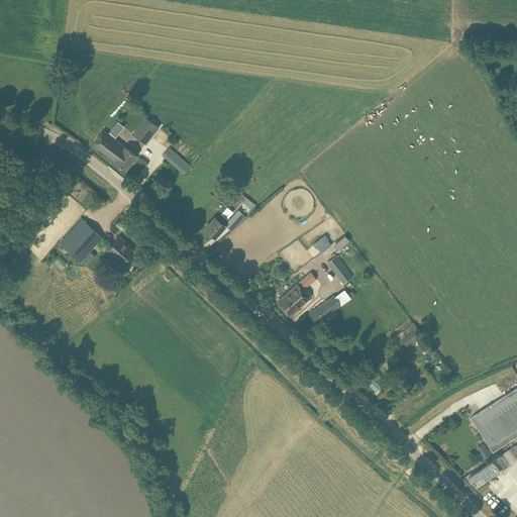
[(146,143),(160,126),(145,115),(132,133),(146,143)]
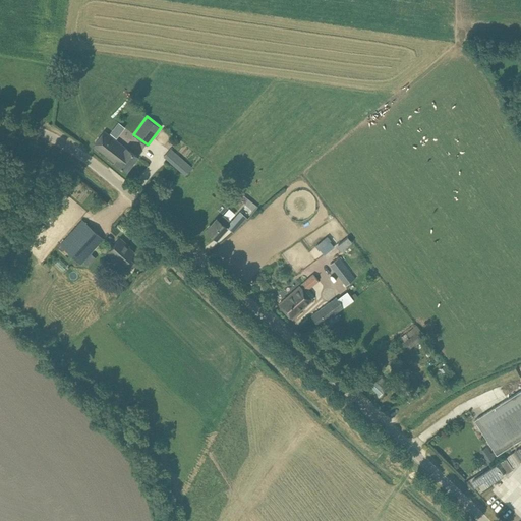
[(137,157),(104,131),(94,145),(115,162),(126,171),(137,157)]
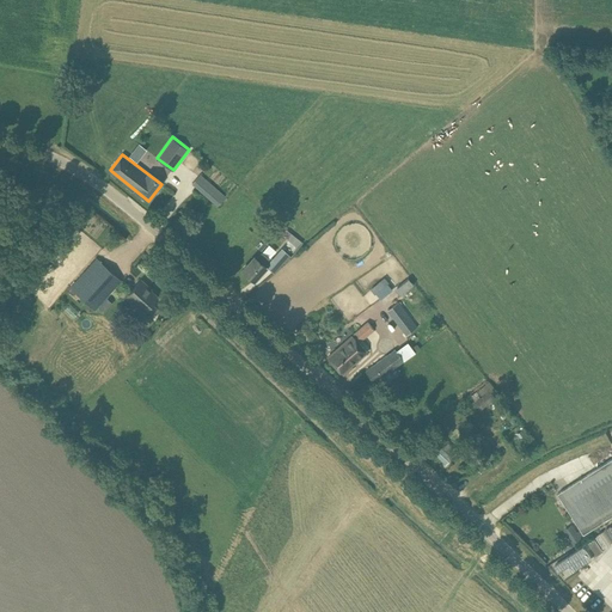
[(218,206),(225,196),(200,175),(193,183),(218,206)]
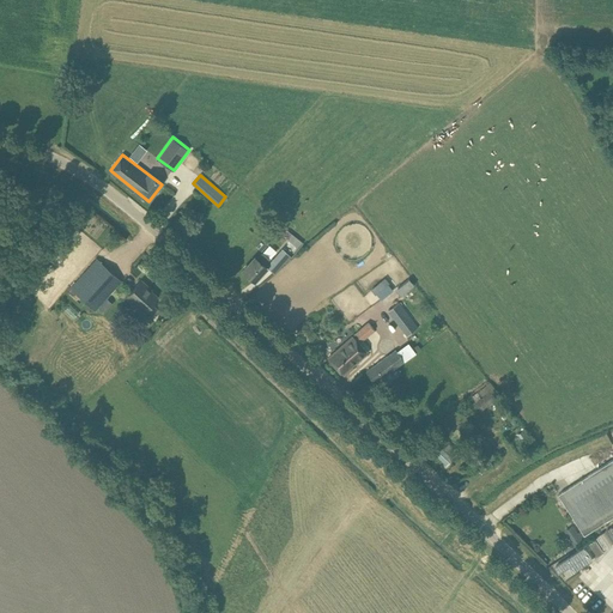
[(269,259),(269,258),(275,253),(262,242),(258,247),(262,253),(258,259),(255,256),(243,271),(255,281),(267,267),(263,265),(269,259)]
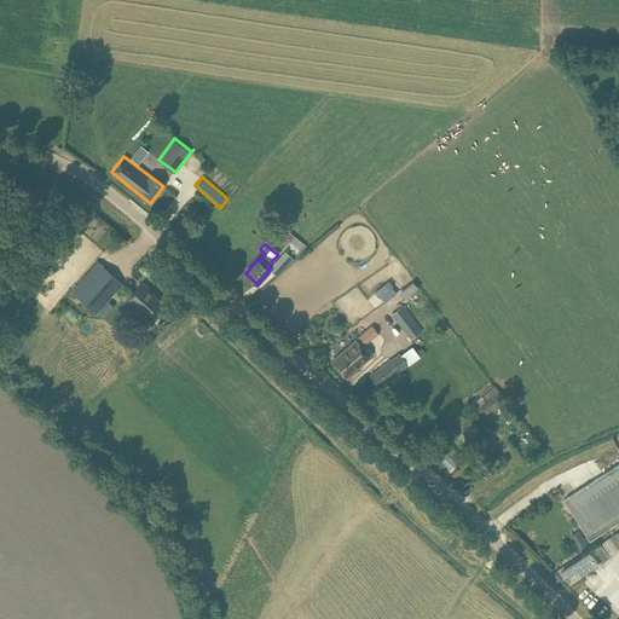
[(283,271),(293,259),(285,253),(276,264),(283,271)]
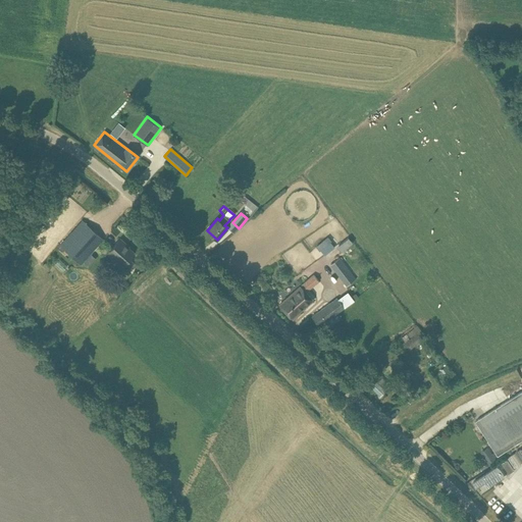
[(103,239),(85,222),(82,219),(60,244),(63,247),(82,263),(84,261),(90,266),(97,258),(91,253),(103,239)]
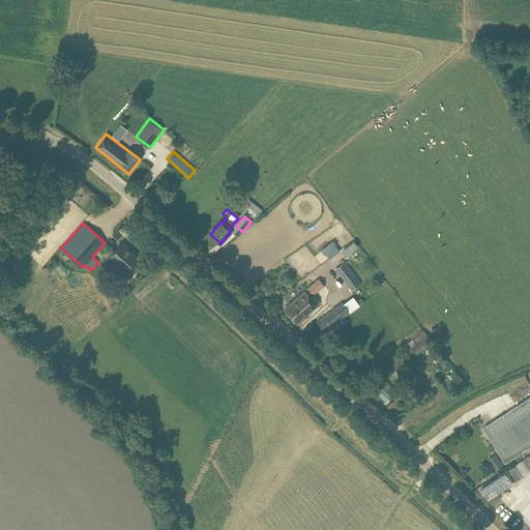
[(139,268),(131,262),(137,257),(130,252),(131,251),(122,242),(115,249),(110,256),(125,268),(123,270),(123,272),(128,276),(130,276),(139,268)]
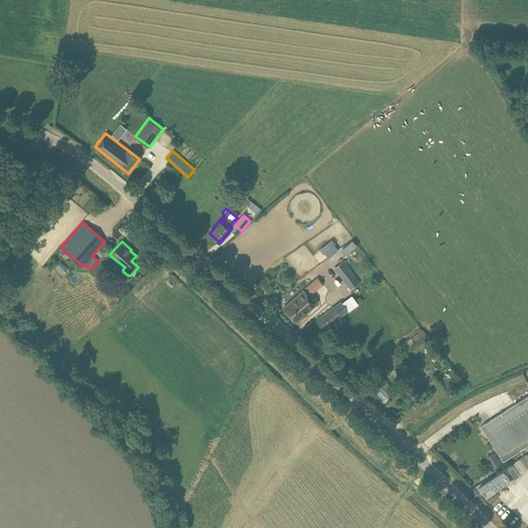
[(336,244),(325,251),(329,258),(340,251),(336,244)]
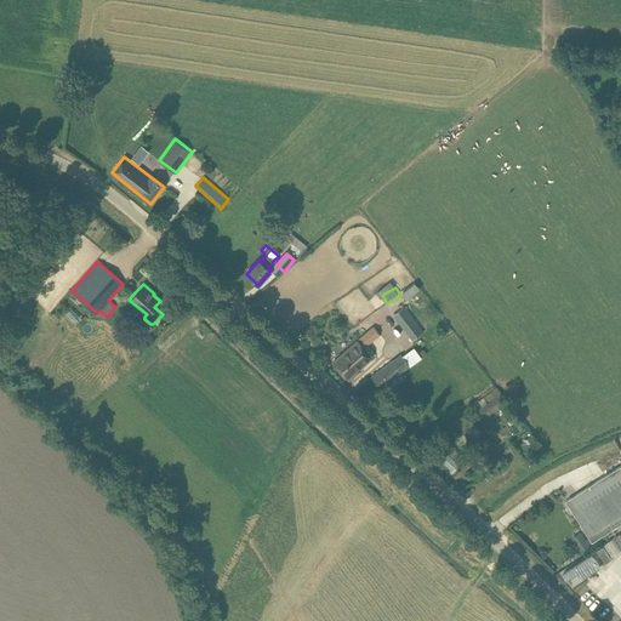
[(404,307),(391,318),(403,334),(402,334),(405,339),(409,336),(412,341),(423,332),(420,329),(423,326),(415,317),(412,318),(404,307)]
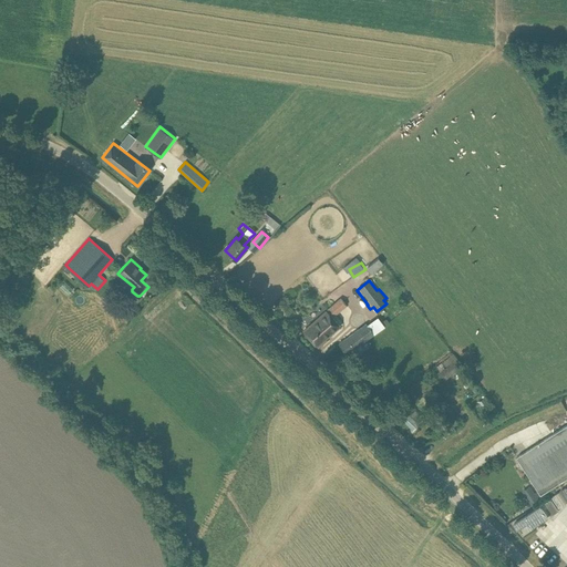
[(318,348),(327,340),(326,339),(340,326),(332,317),(346,305),(340,298),(303,331),(318,348)]
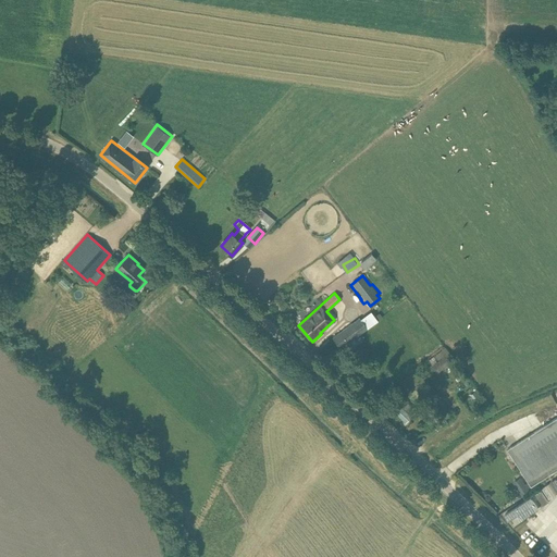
[(374,311),(363,318),(370,327),(381,321),(374,311)]
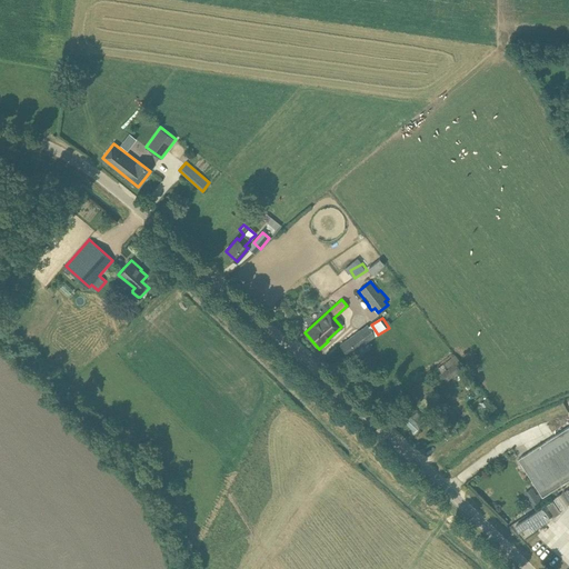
[(368,325),(340,345),(352,360),(360,355),(356,349),(376,336),(368,325)]
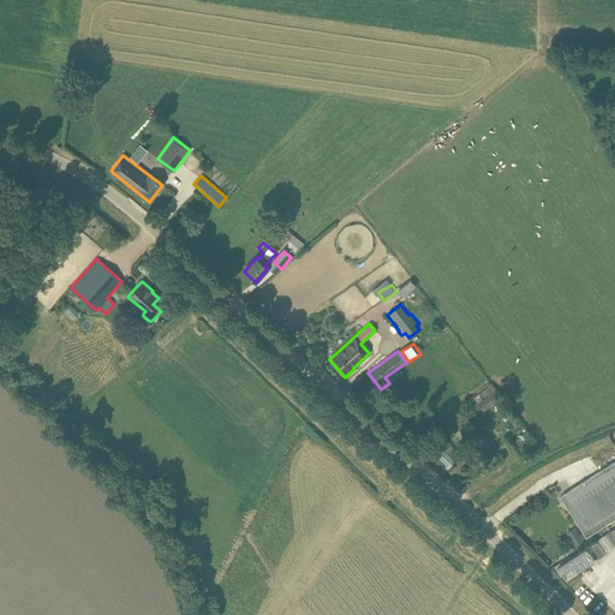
[(448,465),(459,453),(441,439),(436,443),(430,449),(448,465)]
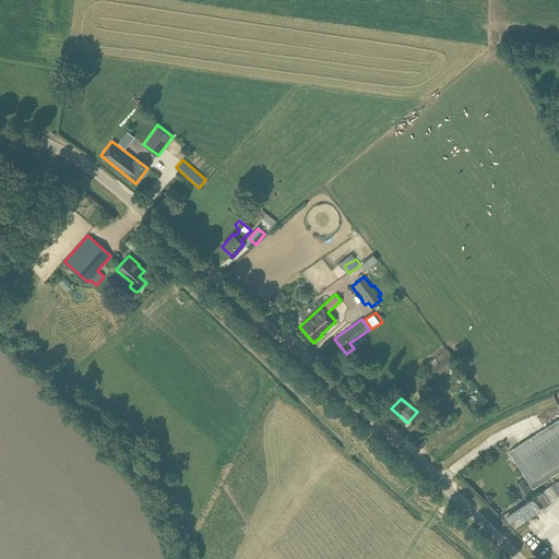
[(441,400),(432,406),(436,412),(437,412),(441,418),(450,412),(441,400)]
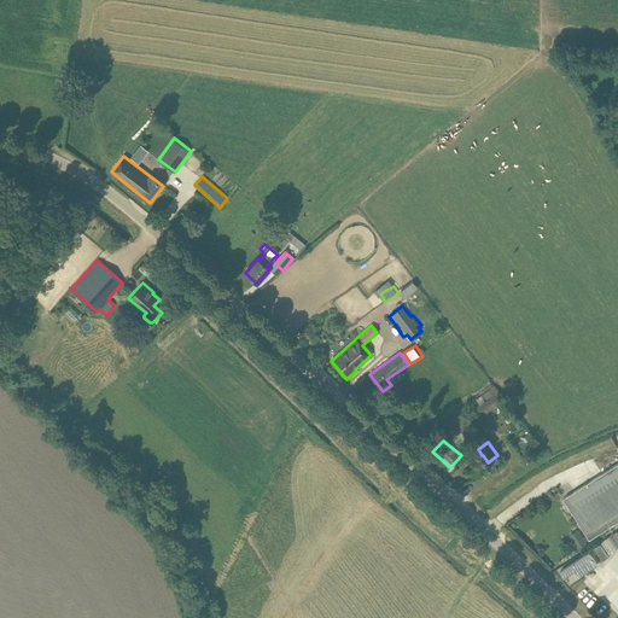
[(617,462),(573,491),(564,499),(589,540),(617,520),(617,491),(617,493),(617,491),(617,462)]
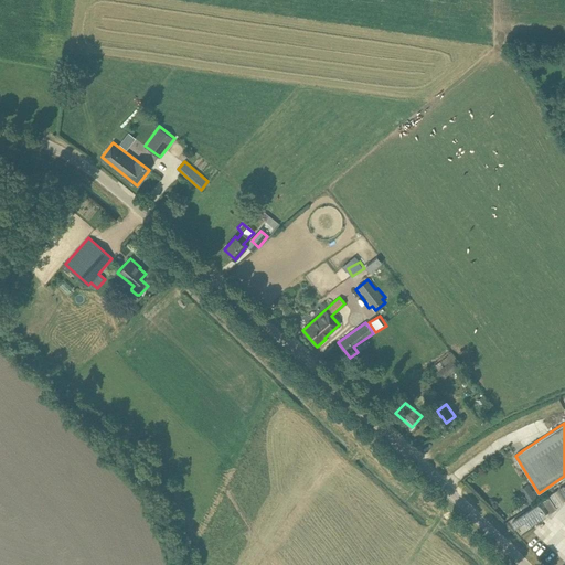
[(521,489),(530,503),(537,498),(529,484),(521,489)]
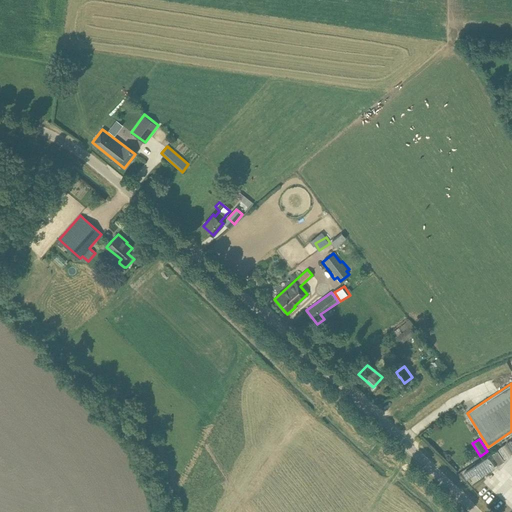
[(498,451),(493,454),(499,464),(505,461),(498,451)]
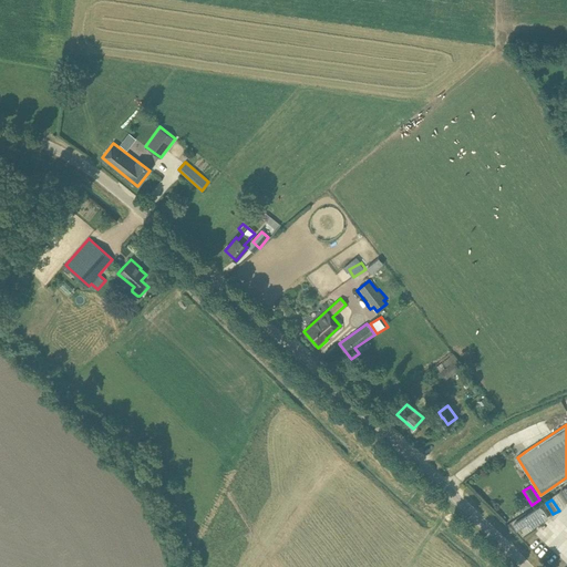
[(540,506),(514,525),(517,531),(527,524),(531,529),(548,518),(540,506)]
